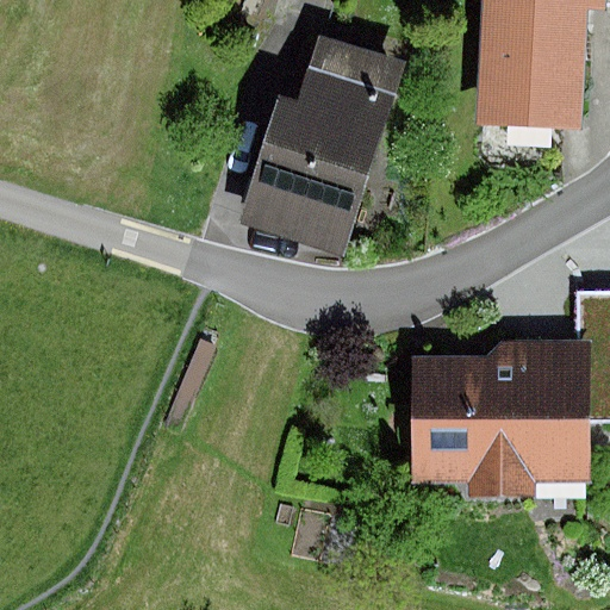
[(607,0),(481,0),(475,126),(580,131),(587,5),(607,7),(607,0)]
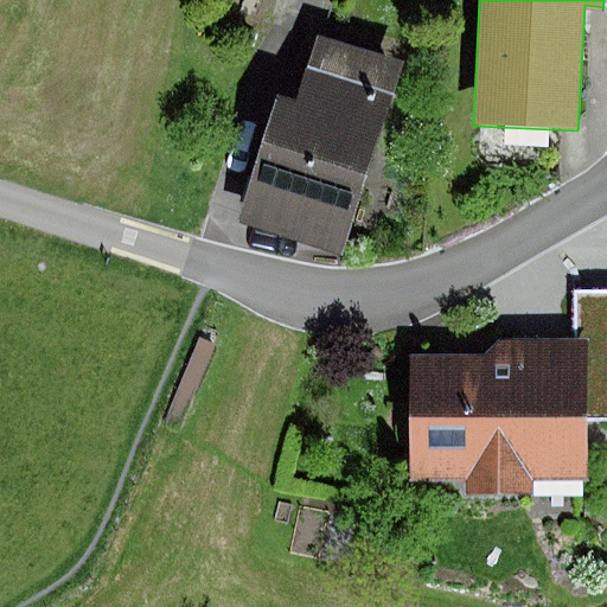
[(295,104),(279,100),(240,222),(343,255),(404,63),(318,36),(295,104)]
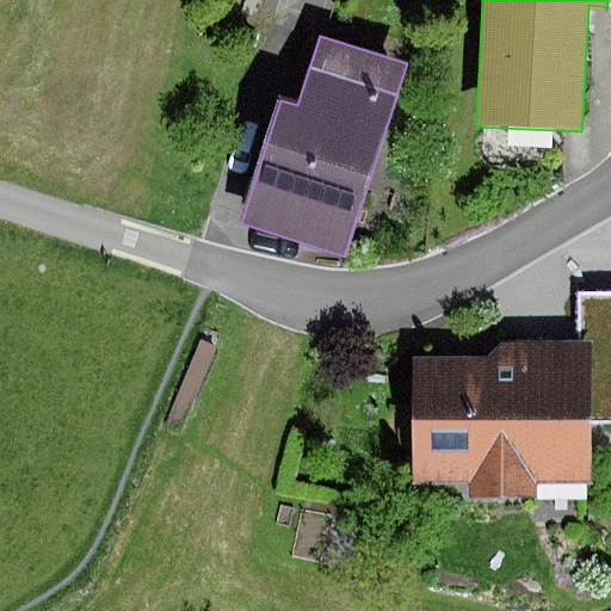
[(610,291),(575,294),(576,344),(579,423),(610,421),(610,291)]
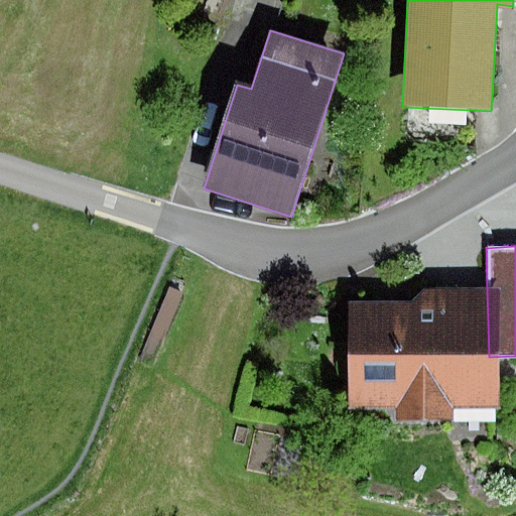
[(170,287),(142,356),(154,361),(182,292),(170,287)]
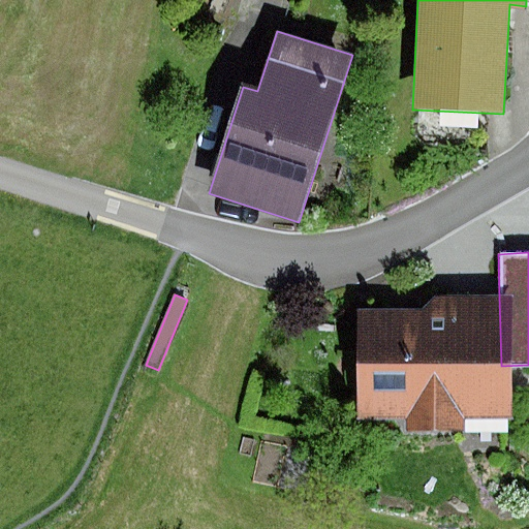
[(422,310),(354,310),(354,419),(405,419),(405,434),(466,434),(465,417),(500,417),(501,366),(499,298),(434,298),(422,310)]
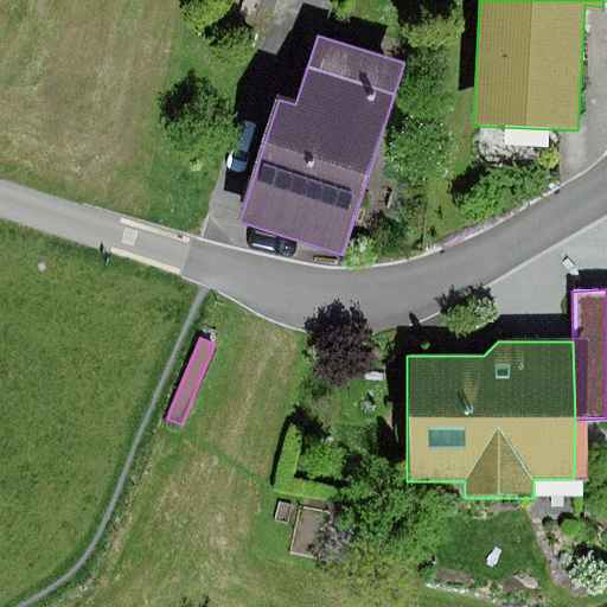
All buildings are outlined.
